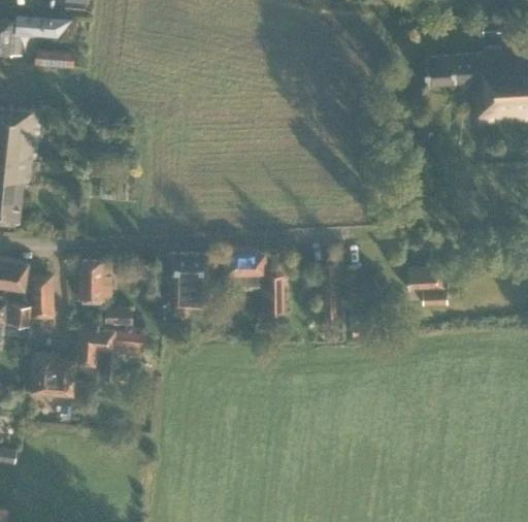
[(20,17),(20,24),(0,22),(0,56),(21,58),(23,35),(59,38),(61,20),(20,17)]
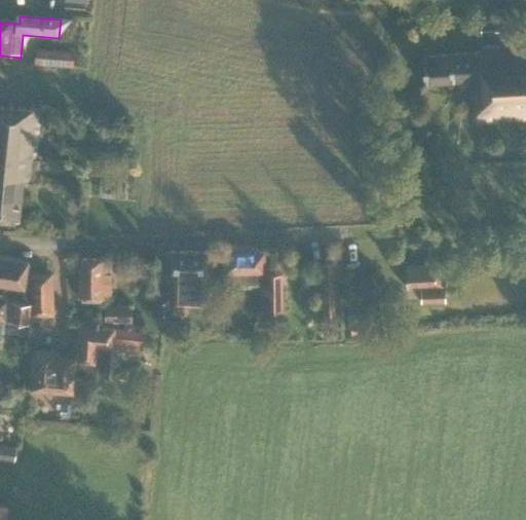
[(496,25),(480,25),(480,39),(497,39),(496,25)]
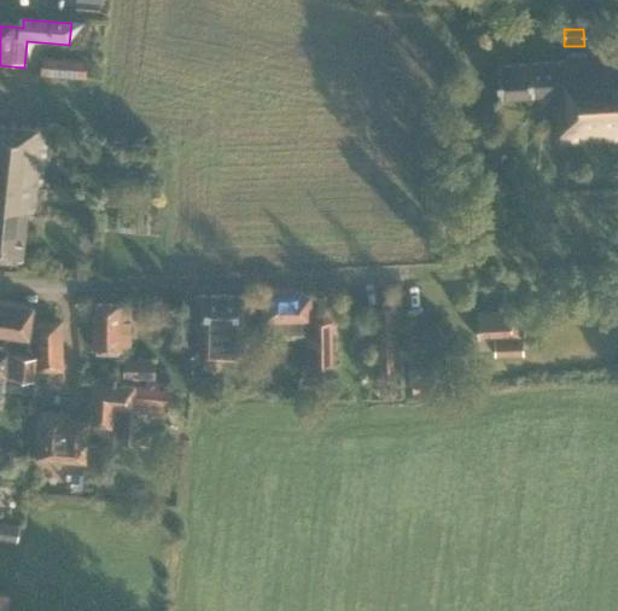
[(617,56),(569,59),(569,67),(497,71),(500,103),(552,99),(554,149),(617,144),(617,56)]
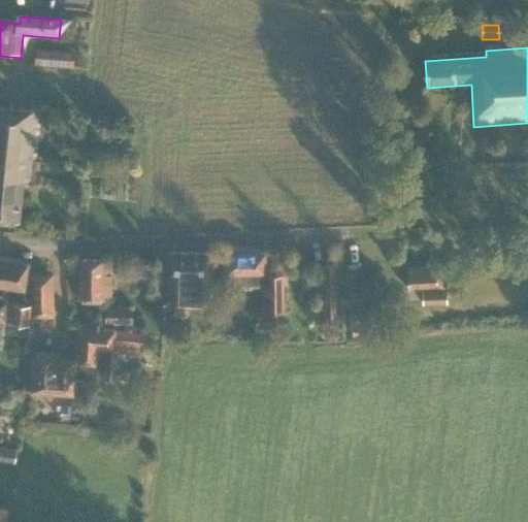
[(72,57),(42,54),(41,67),(71,69),(72,57)]
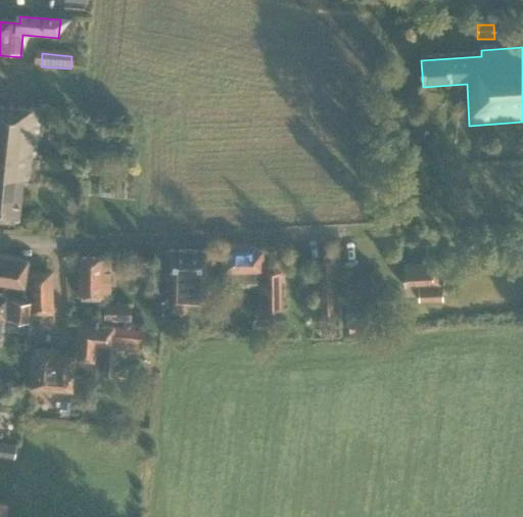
[(41,112),(0,107),(0,220),(20,223),(24,184),(34,185),(41,112)]
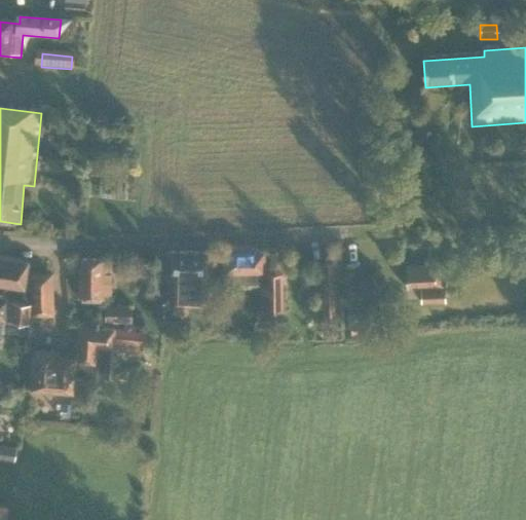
[(265,255),(224,256),(225,286),(225,289),(259,288),(260,314),(284,314),(283,275),(265,276),(265,255)]
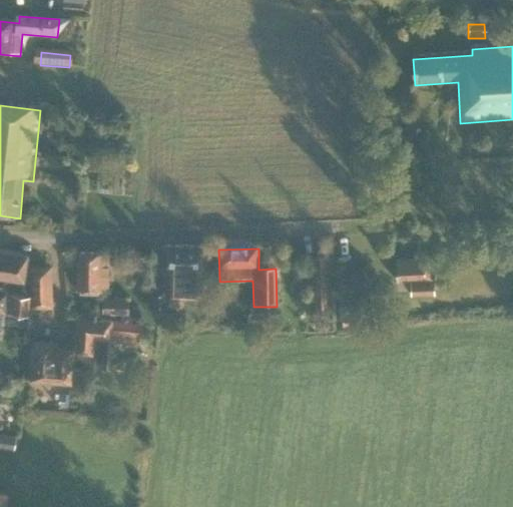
[(204,249),(163,249),(163,288),(150,288),(150,314),(158,314),(158,321),(167,321),(167,303),(204,303),(204,249)]
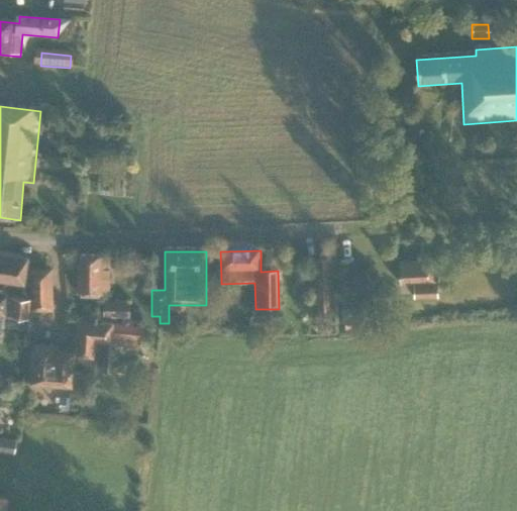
[(32,287),(32,273),(26,273),(28,260),(0,254),(0,283),(25,287),(25,286),(32,287)]
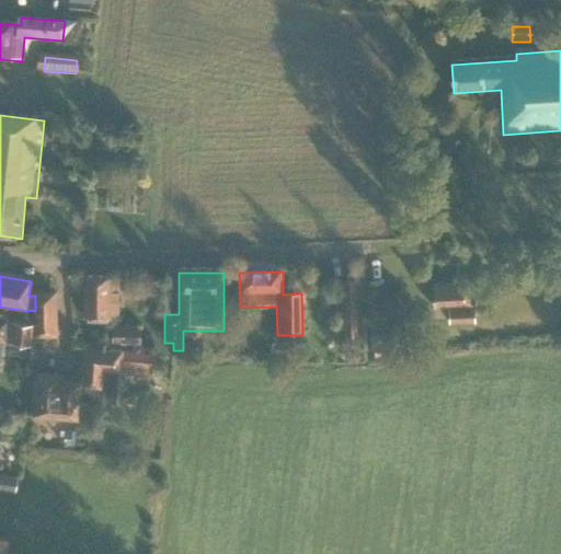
[(119,280),(86,280),(86,322),(118,322),(119,280)]
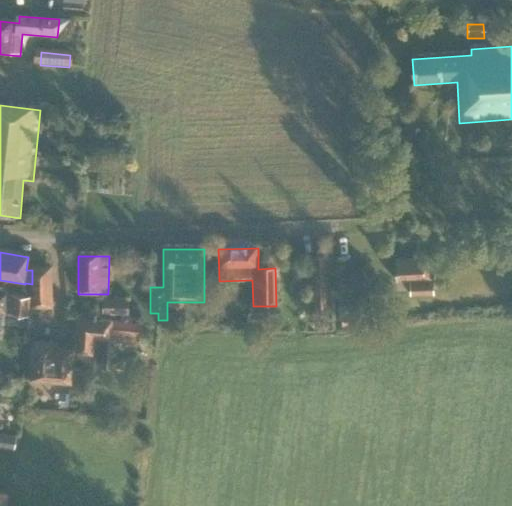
[(433,283),(432,262),(395,263),(396,284),(410,284),(410,297),(434,296),(433,283)]
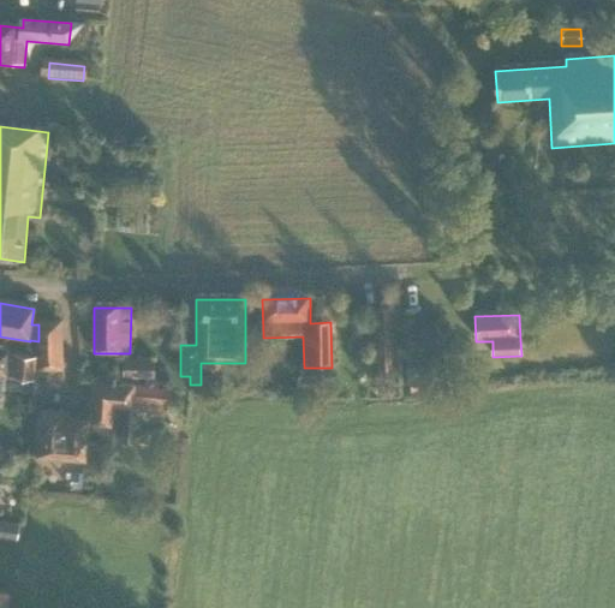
[(39,325),(39,341),(40,373),(63,371),(61,325),(39,325)]
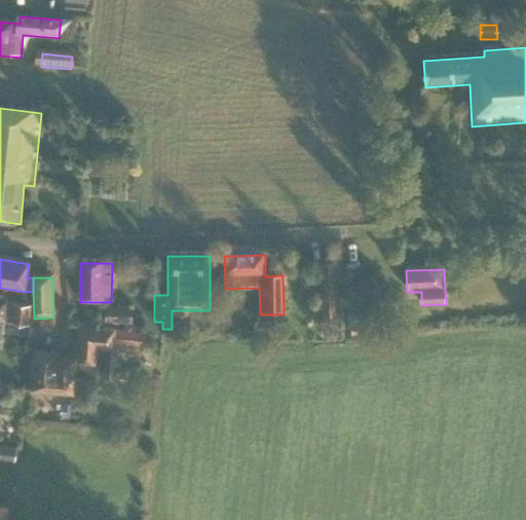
[(336,297),(323,298),(324,323),(337,323),(336,297)]
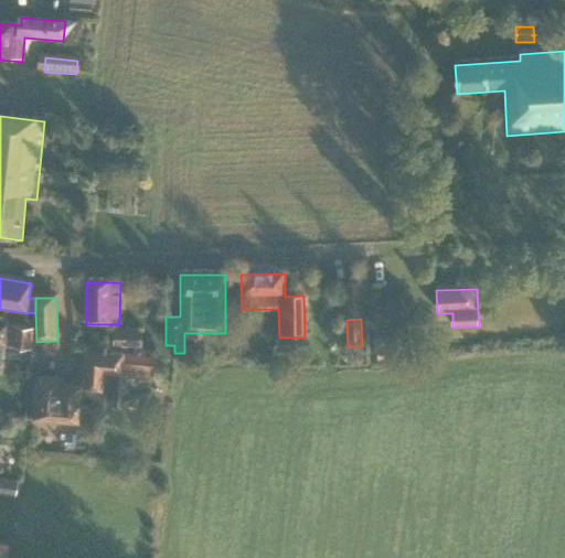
[(13,325),(0,323),(0,364),(0,365),(3,346),(30,351),(35,323),(14,320),(13,325)]
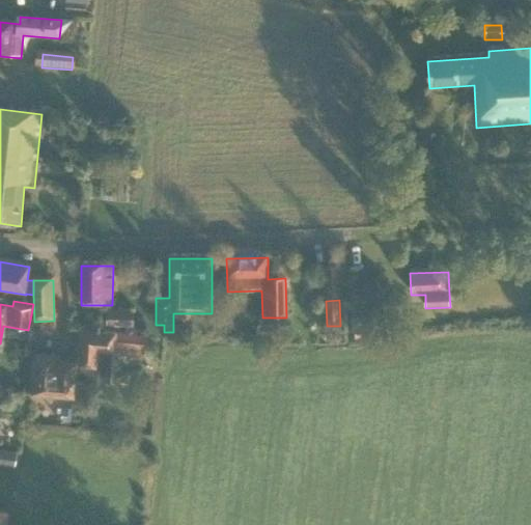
[(375,310),(351,311),(352,335),(376,334),(375,310)]
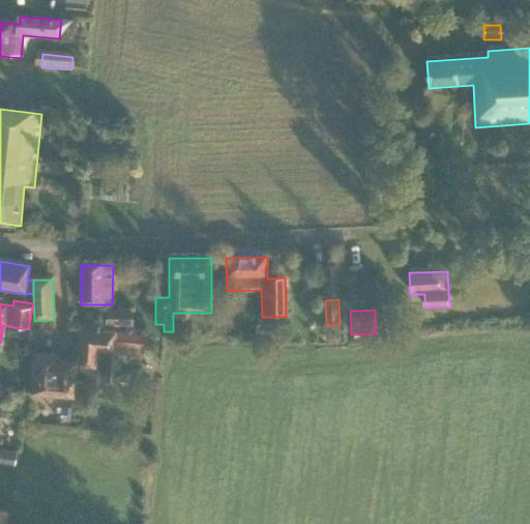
[(130,314),(109,313),(108,326),(129,328),(130,314)]
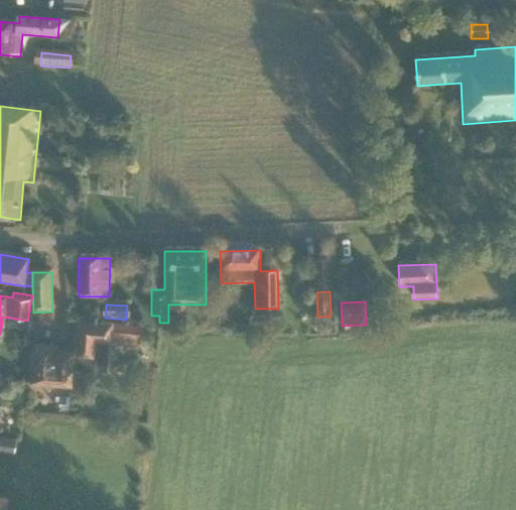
[(35,347),(31,386),(61,388),(73,389),(75,372),(106,375),(109,346),(111,346),(113,326),(77,322),(74,354),(57,353),(57,349),(35,347)]
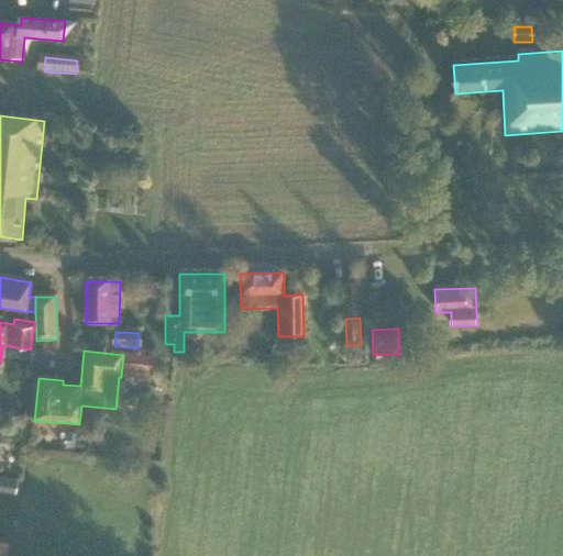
[(18,481),(0,479),(0,493),(15,496),(18,481)]
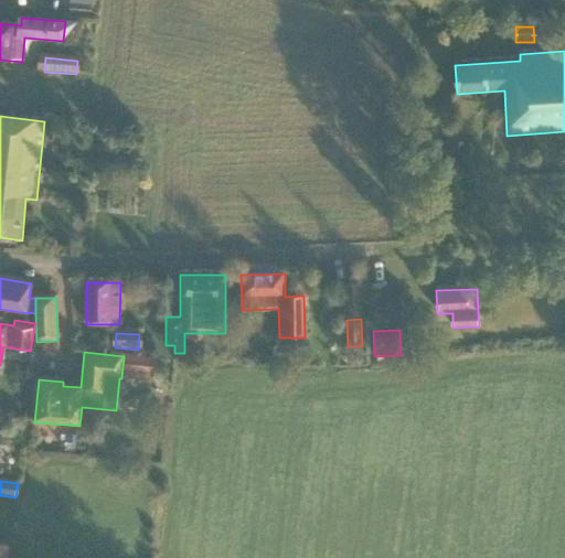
[(10,547),(0,545),(0,557),(9,557),(10,547)]
